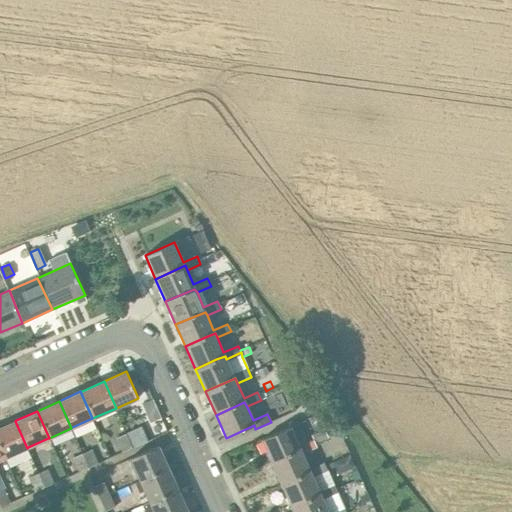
[(0,427),(0,447),(5,457),(7,456),(27,448),(15,421),(0,427)]
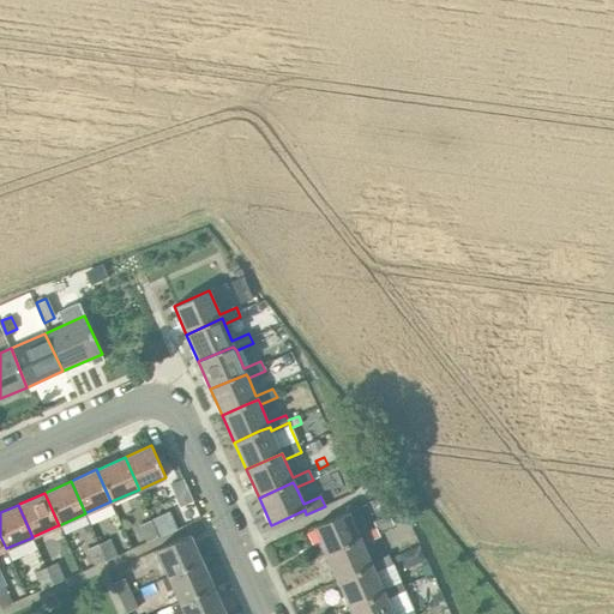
[(313,528),(325,555),(360,540),(363,546),(380,537),(378,531),(375,527),(359,534),(349,511),(313,528)]
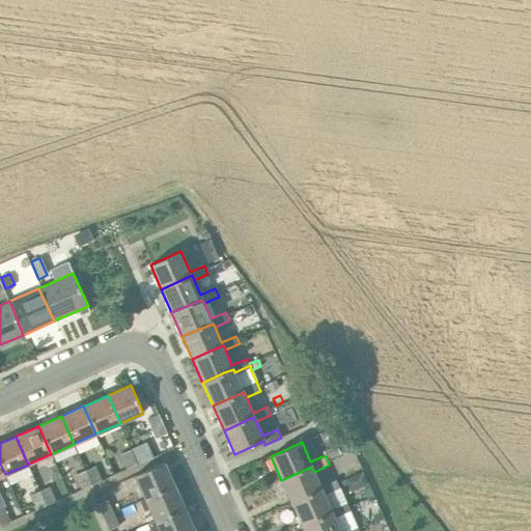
[(133,448),(139,464),(152,457),(145,443),(133,448)]
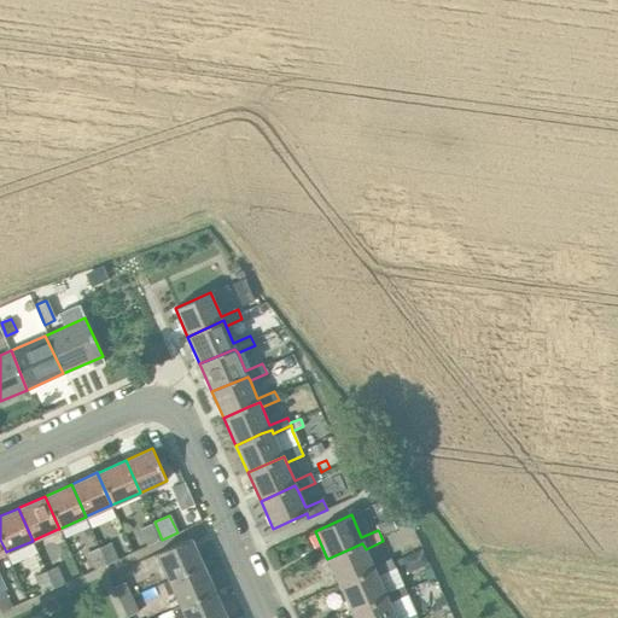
[(391,518),(375,525),(378,530),(380,535),(395,529),(391,518)]
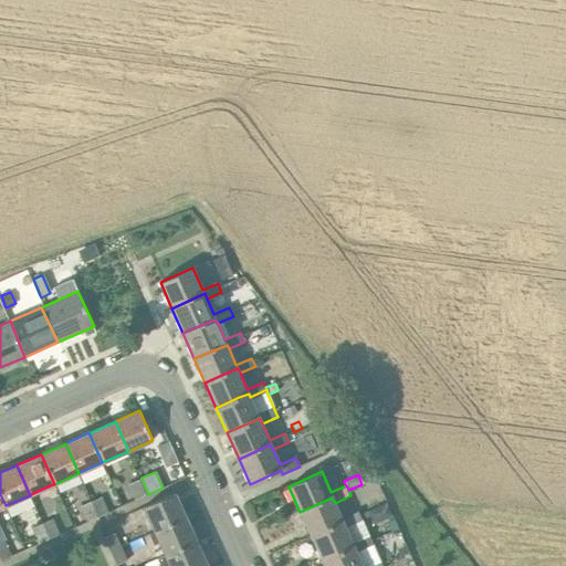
[(128,484),(136,500),(148,494),(142,478),(128,484)]
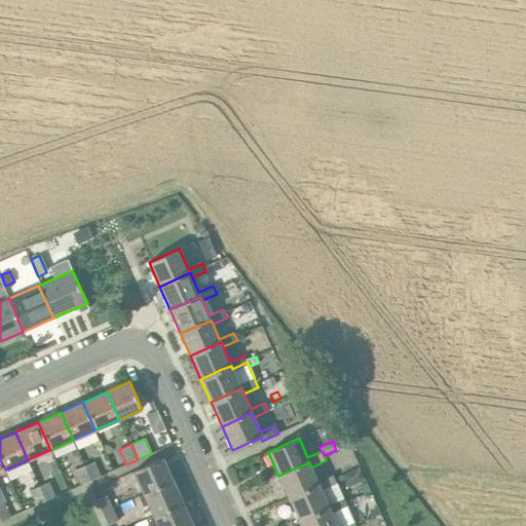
[(134,471),(144,494),(173,480),(162,458),(134,471)]
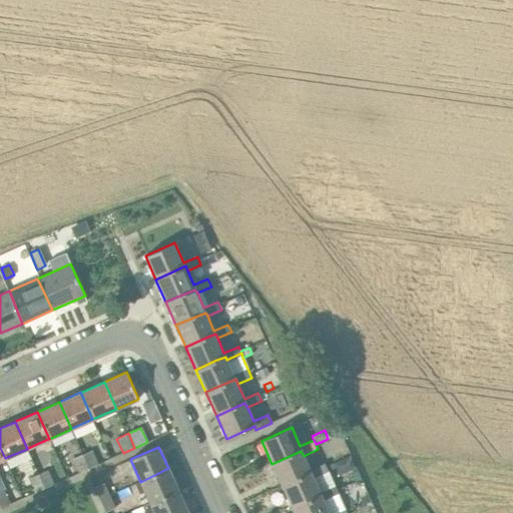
[(82,454),(89,468),(98,464),(91,450),(82,454)]
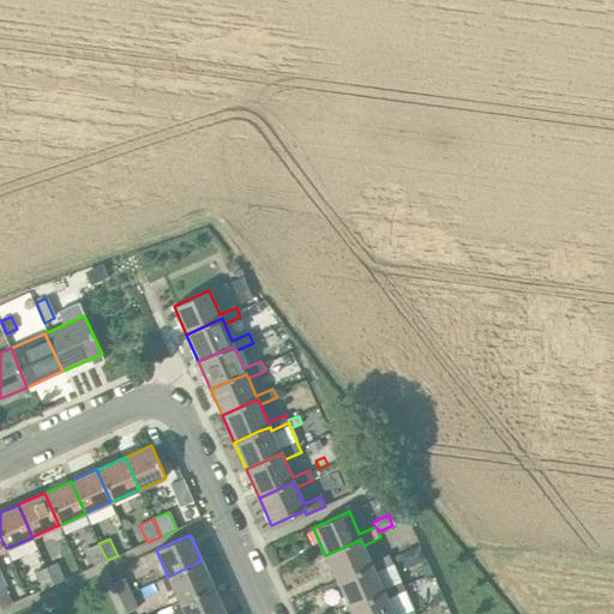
[(325,555),(337,582),(373,566),(375,572),(392,565),(387,555),(371,563),(363,546),(360,540),(325,555)]
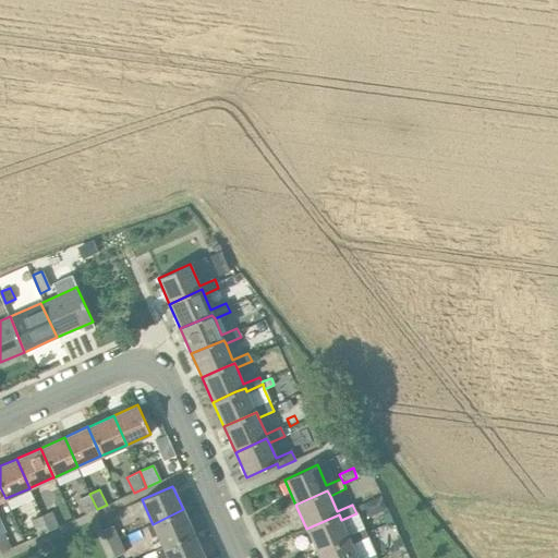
[(79,498),(86,514),(97,509),(89,494),(79,498)]
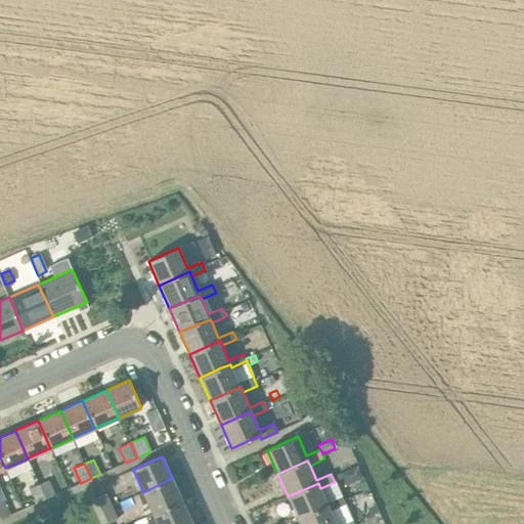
[(357,466),(340,473),(346,485),(363,478),(357,466)]
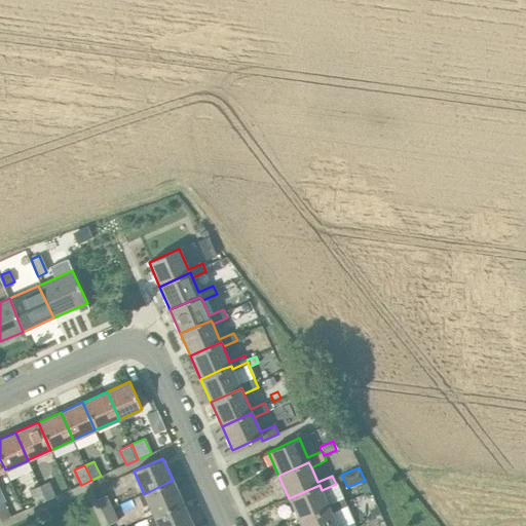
[(144,508),(149,505),(154,516),(182,501),(173,480),(144,494),(139,496),(144,508)]
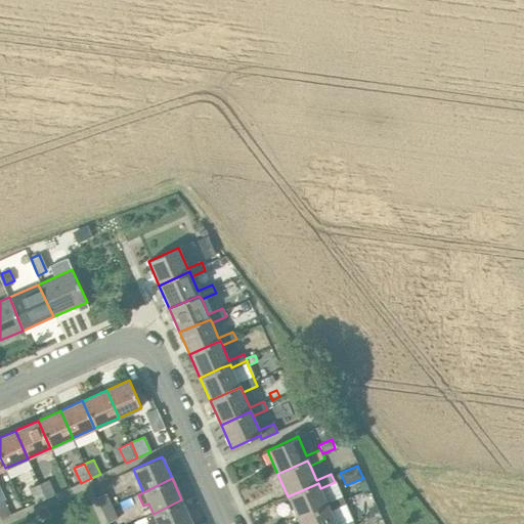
[(39,484),(46,498),(55,494),(49,480),(39,484)]
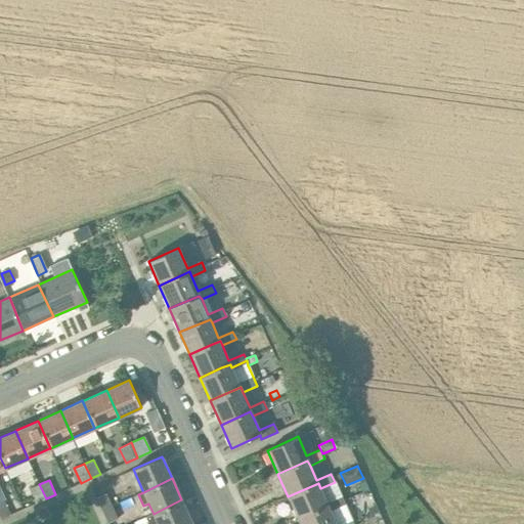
[(288,496),(298,520),(329,507),(330,511),(344,505),(345,505),(335,482),(320,488),(318,483),(288,496)]
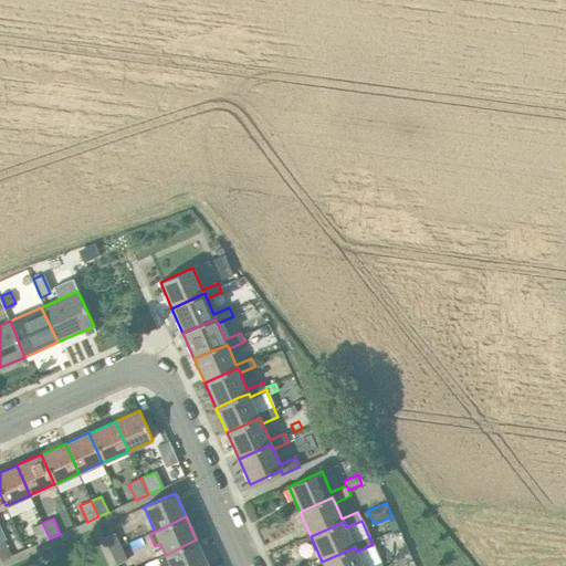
[(32,527),(39,544),(50,538),(42,523),(32,527)]
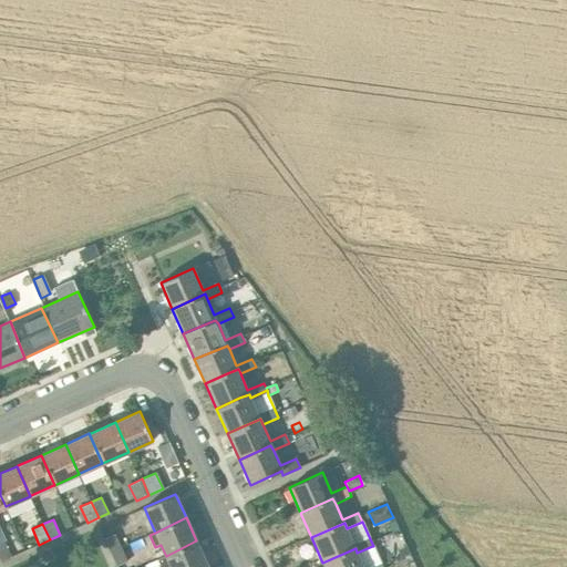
[(104,538),(110,552),(121,546),(115,533),(104,538)]
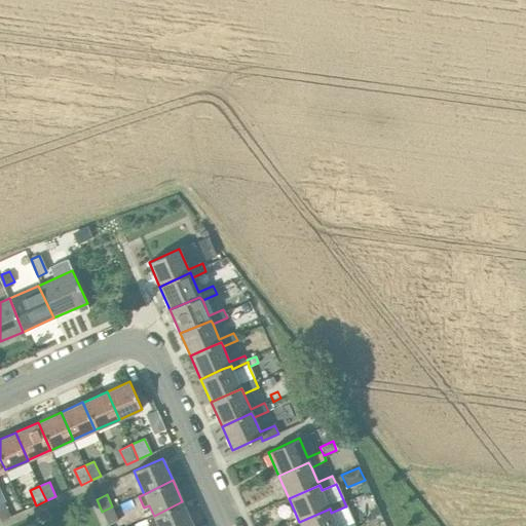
[(0,503),(0,519),(1,521),(11,517),(4,501),(0,503)]
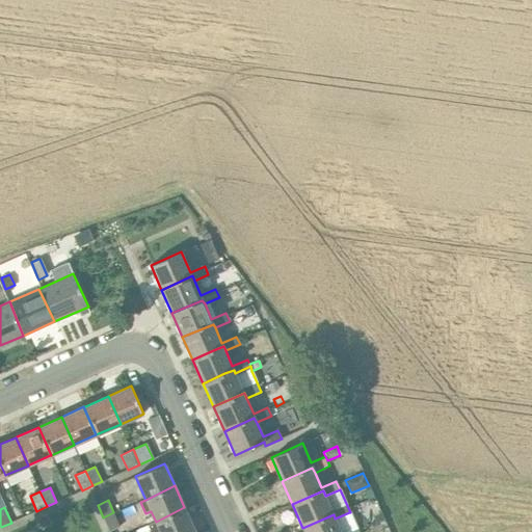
[(184,507),(156,522),(148,525),(151,531),(192,531),(195,531),(184,507)]
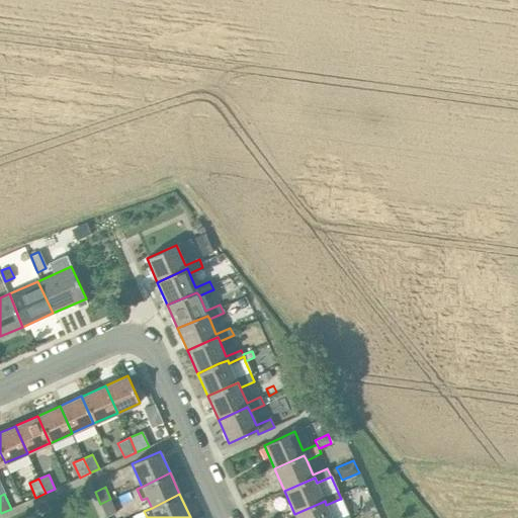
[(100,504),(107,517),(116,513),(110,499),(100,504)]
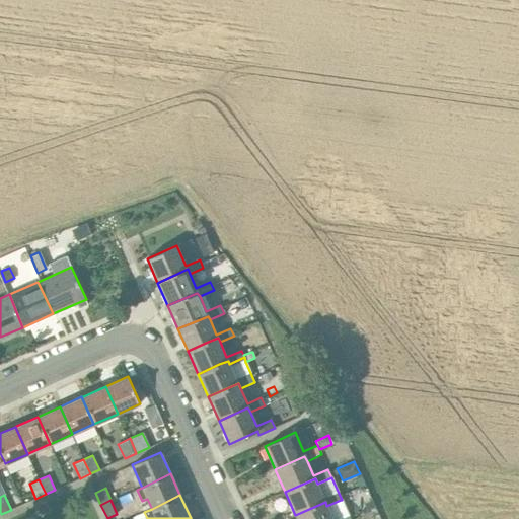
[(295,515),(297,518),(350,518),(348,514),(337,518),(334,518),(327,506),(341,500),(326,506),(325,502),(295,515)]
